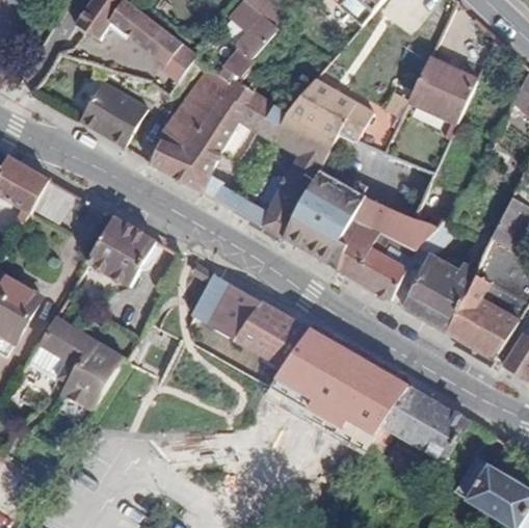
[(89,0),(76,21),(100,36),(108,24),(125,36),(128,32),(155,53),(166,62),(161,69),(177,82),(179,84),(199,57),(127,0),(89,0)]
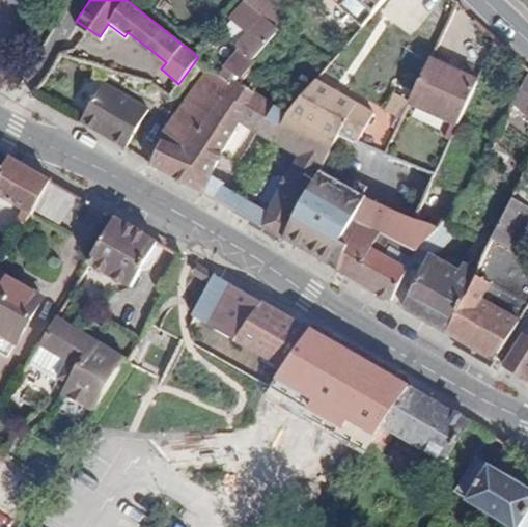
[(260,11),(246,29),(235,42),(243,48),(252,56),(276,26),(279,28),(288,17),(268,0),(247,0),(253,5),(260,11)]
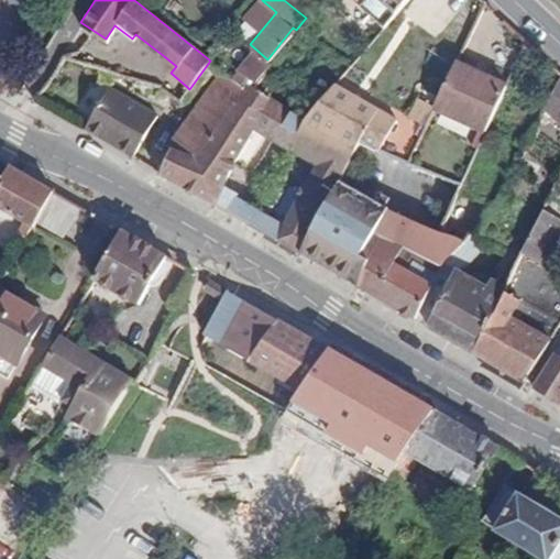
[(261,31),(276,12),(268,6),(252,24),(261,31)]
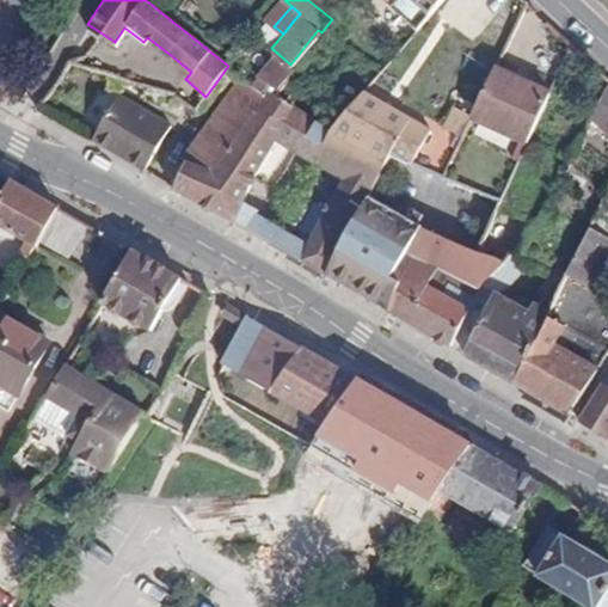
[(219,10),(214,17),(222,23),(227,16),(219,10)]
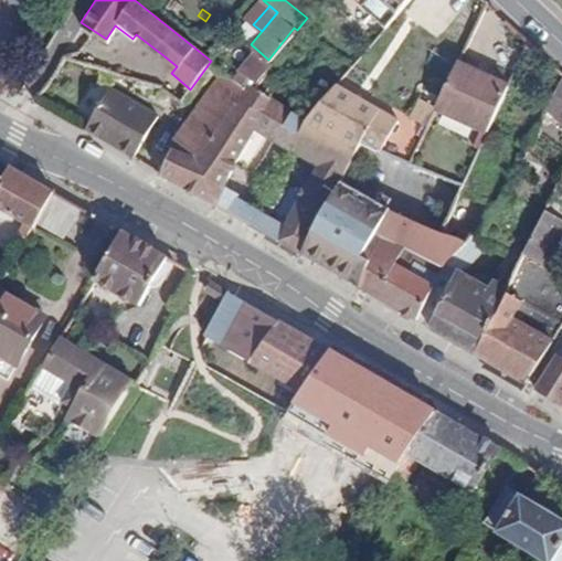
[(253,57),(263,65),(268,60),(258,51),(253,57)]
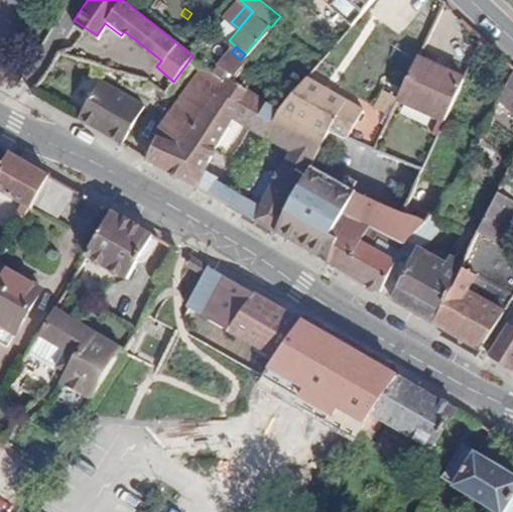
[(150,51),(135,71),(164,89),(171,80),(156,67),(161,60),(150,51)]
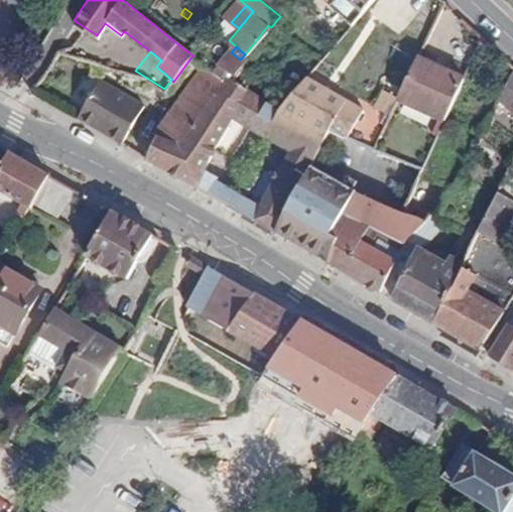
[(463,75),(417,54),(398,96),(443,117),(463,75)]
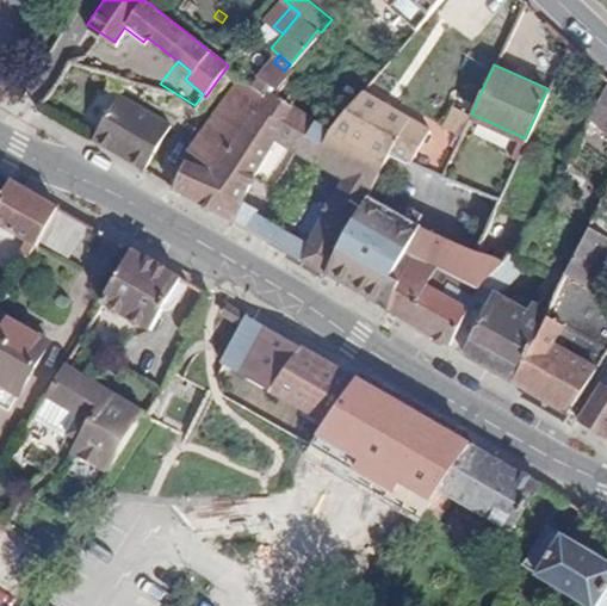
[(199,131),(191,149),(224,169),(262,93),(236,72),(229,81),(218,98),(208,115),(199,131)]
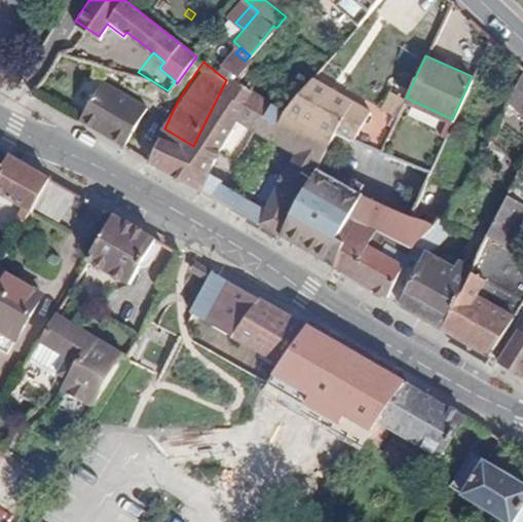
[(522,67),(522,66),(500,111),(522,121),(522,67)]
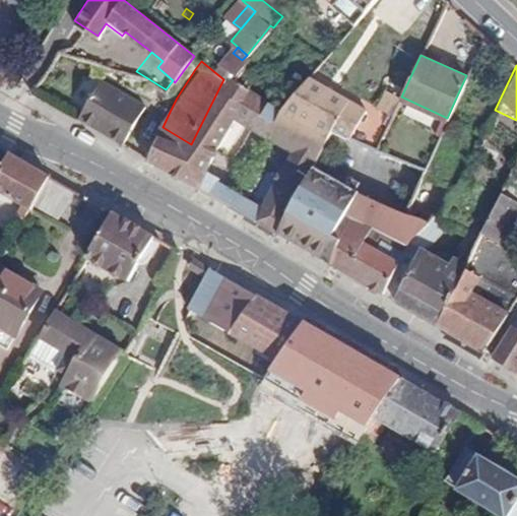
[(228,124),(261,144),(265,136),(279,110),(280,108),(225,76),(223,79),(191,144),(163,127),(149,154),(147,157),(229,204),(236,191),(215,180),(217,178),(204,171),(228,124)]
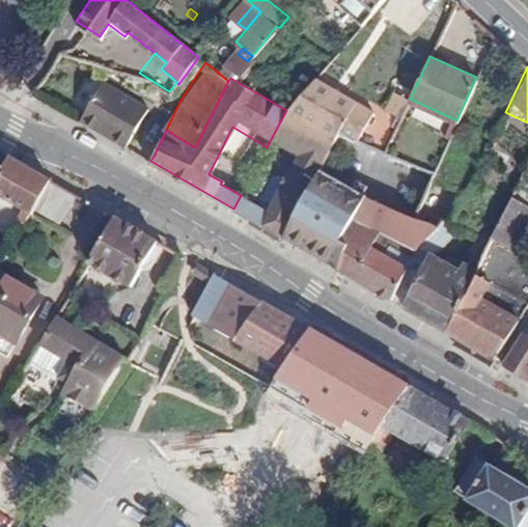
[(354,101),(313,79),(286,110),(285,112),(333,138),(336,132),(349,137),(363,110),(352,104),(354,101)]
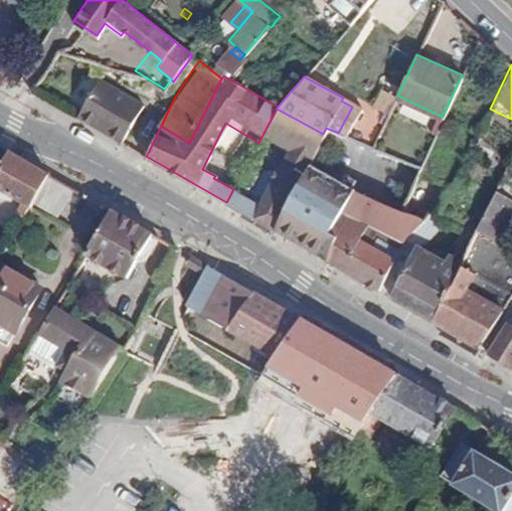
[(98,77),(76,113),(120,137),(142,102),(98,77)]
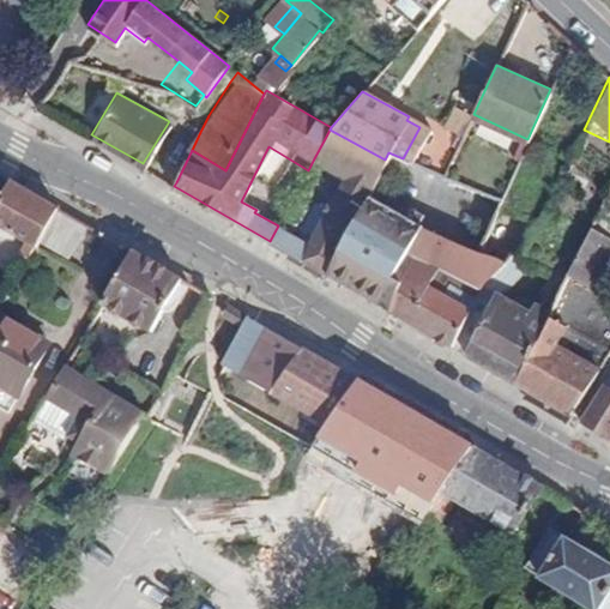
[(444,122),(460,130),(469,109),(451,103),(444,122)]
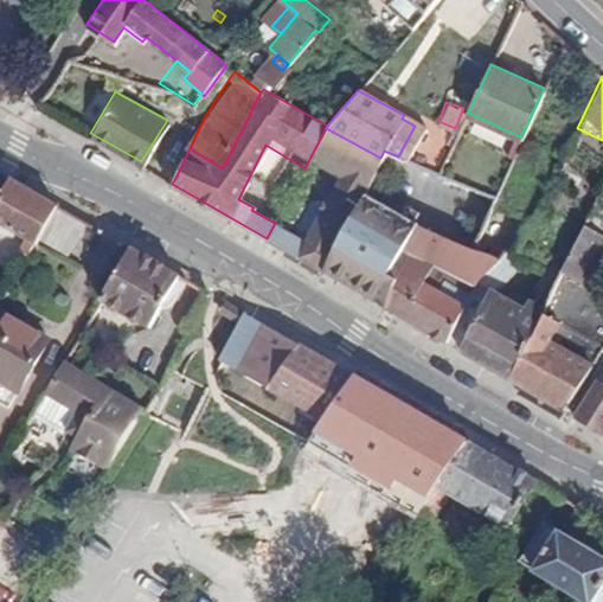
[(380,158),(326,128),(309,159),(340,174),(324,206),(310,199),(292,232),(275,223),(267,238),(322,270),(364,190),(380,158)]
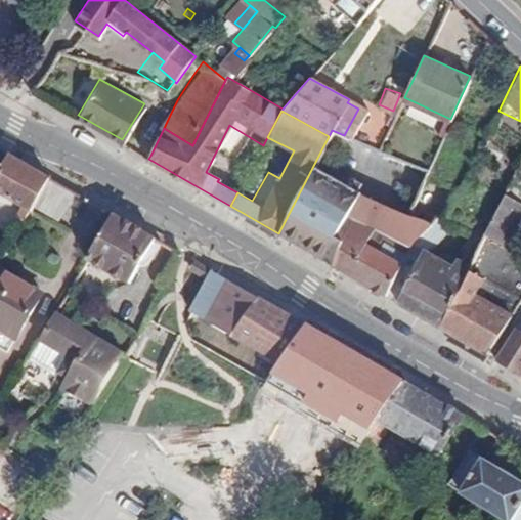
[(359,120),(365,123),(368,115),(363,113),(359,120)]
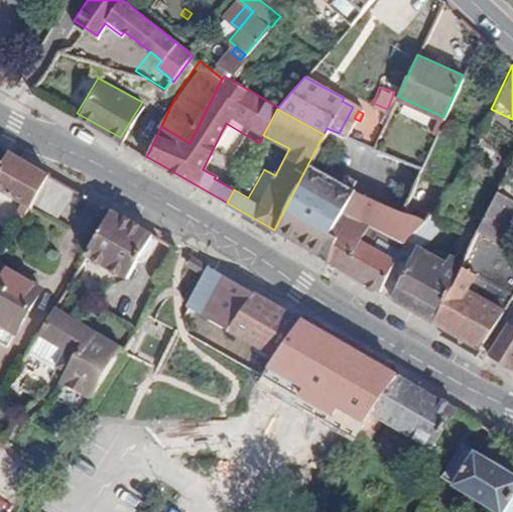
[(369,126),(382,132),(387,121),(373,116),(369,126)]
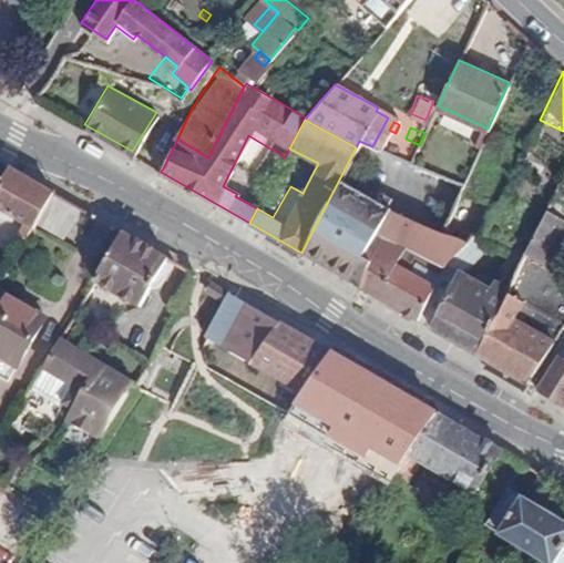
[(0,205),(32,224),(38,213),(52,191),(8,165),(0,178),(0,205)]
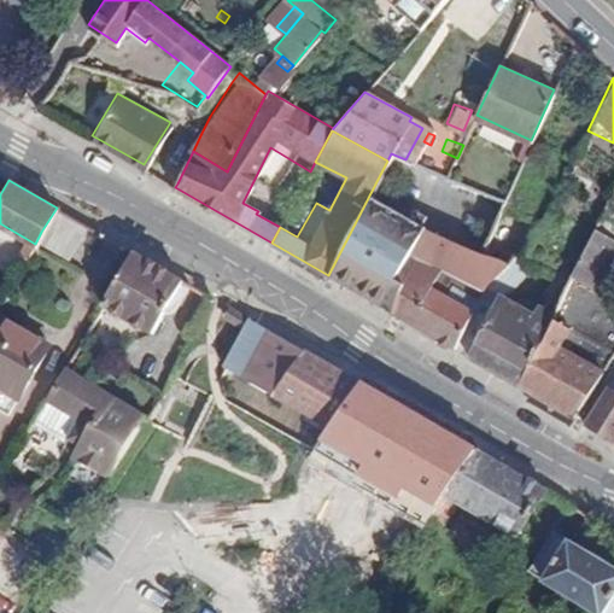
[(411,256),(426,227),(426,226),(370,193),(328,275),(393,313),(408,282),(399,278),(411,256)]
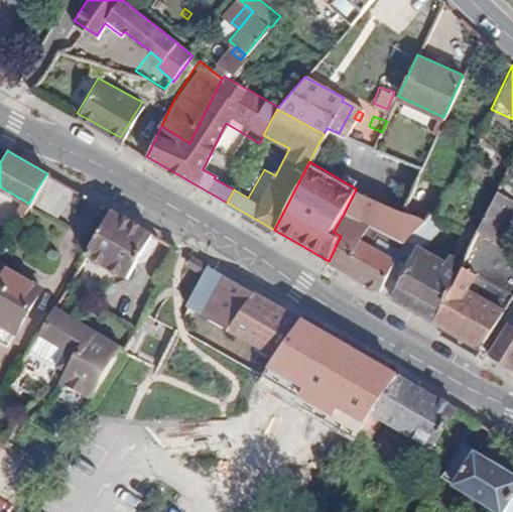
[(61,210),(74,188),(47,173),(34,194),(61,210)]
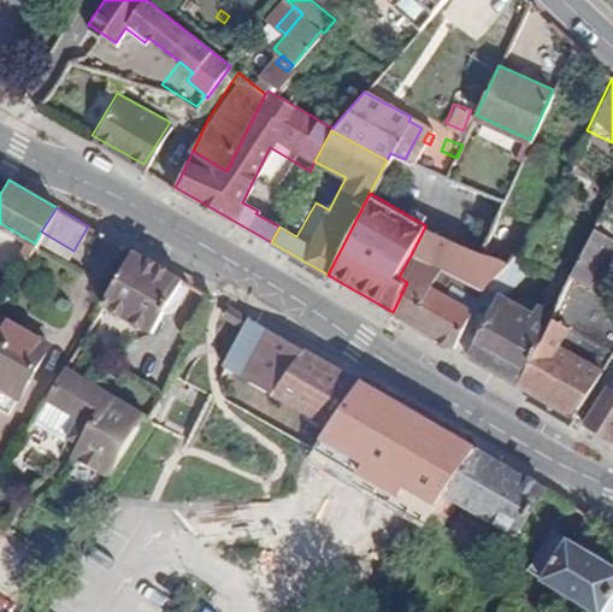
[(479,251),(425,227),(411,256),(440,269),(431,283),(472,307),(483,286),(506,262),(479,251)]
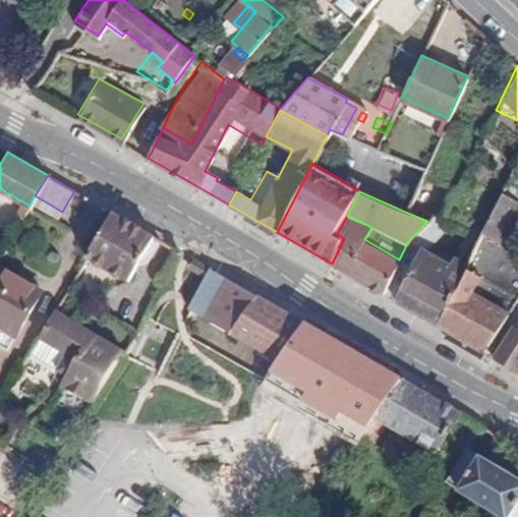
[(517,202),(501,192),(479,232),(503,242),(517,213),(517,202)]
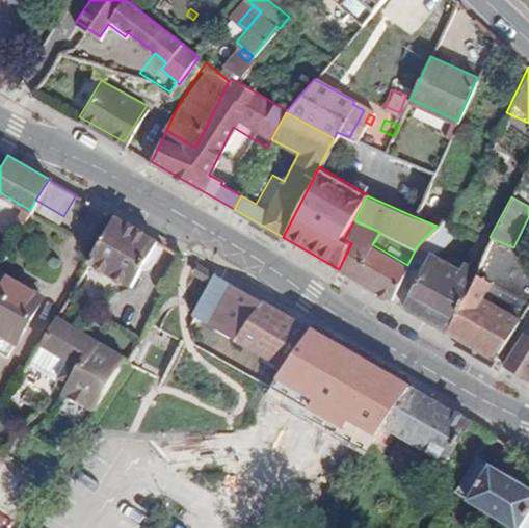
[(161,243),(112,215),(86,259),(128,284),(142,262),(148,266),(161,243)]
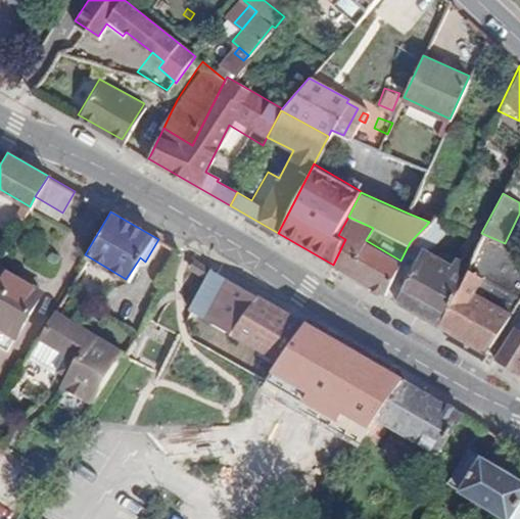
[(345,239),(333,265),(383,293),(400,261),(366,240),(373,228),(348,217),(338,235),(345,239)]
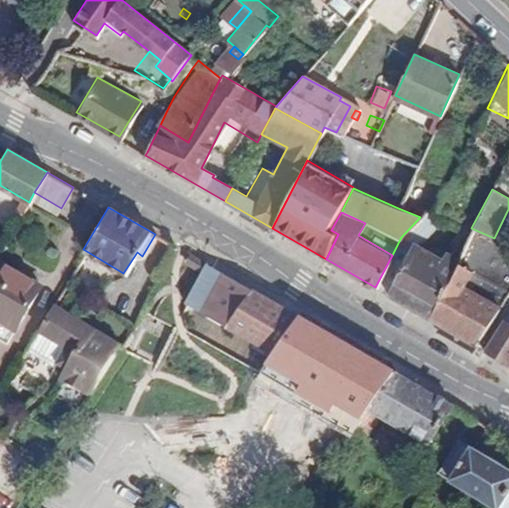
[(508,287),(508,243),(494,238),(471,228),(467,236),(457,257),(429,318),(476,344),(508,287)]
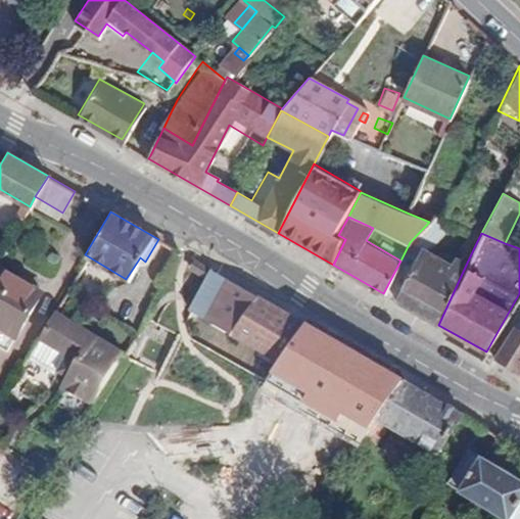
[(424,247),(396,300),(438,325),(467,263),(455,255),(452,263),(424,247)]
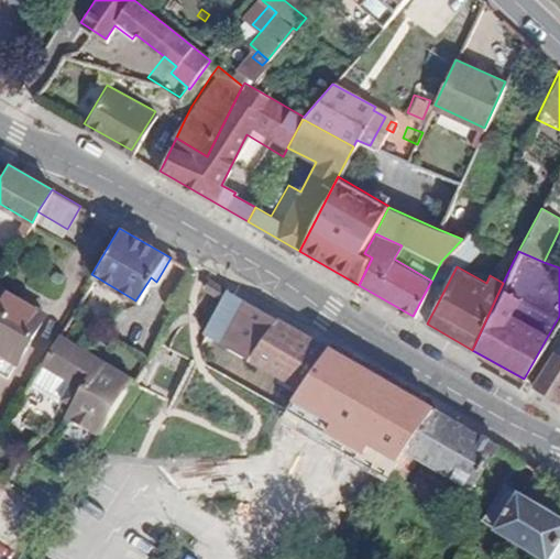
[(43,313),(0,287),(0,372),(6,376),(43,313)]
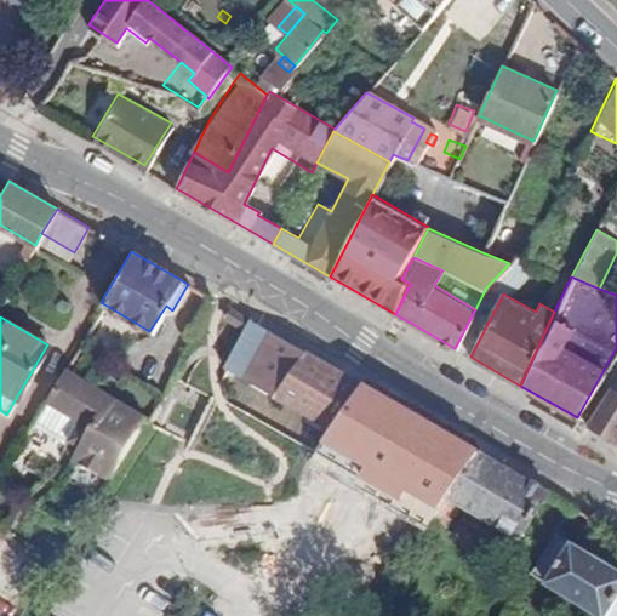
[(360,382),(246,318),(241,329),(223,364),(331,427),(360,382)]
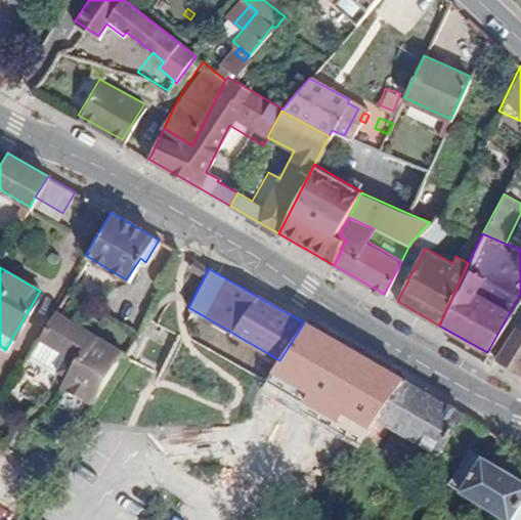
[(76,355),(59,384),(90,401),(121,351),(53,310),(39,334),(76,355)]
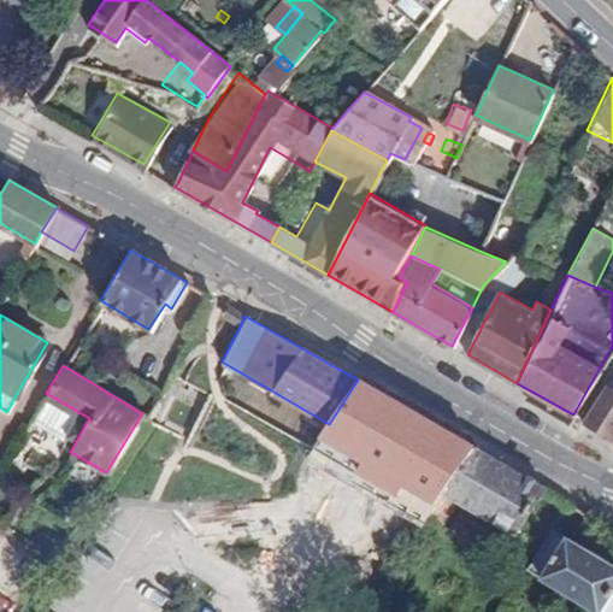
[(612,389),(603,386),(584,421),(612,437),(612,389)]
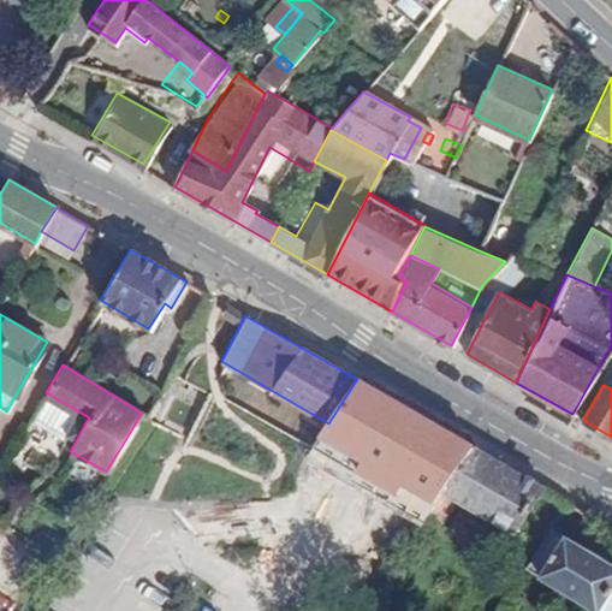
[(542,486),(471,445),(427,511),(443,520),(457,497),(515,529),(542,486)]
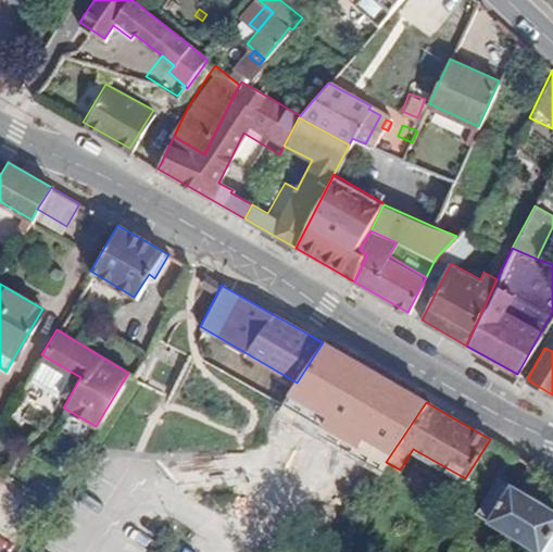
[(552,551),(552,509),(498,476),(476,511),(543,551),(552,551)]
